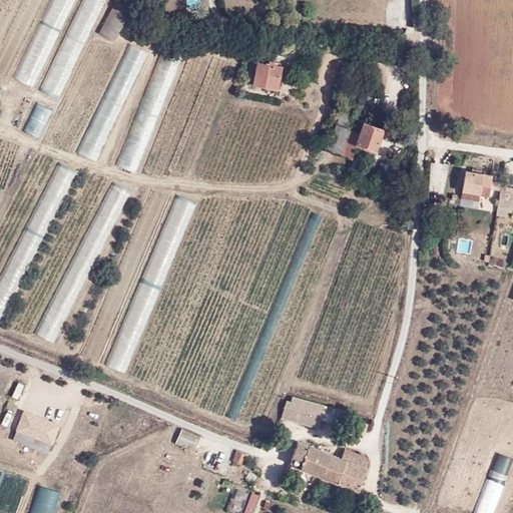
[(32,86),(74,0),(51,0),(14,78),(32,86)]
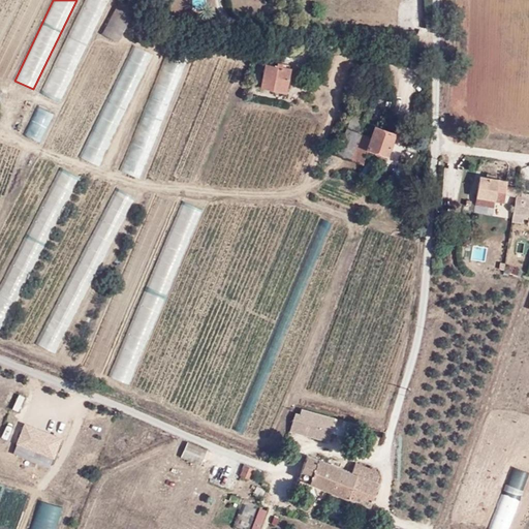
[(110,0),(85,0),(40,93),(60,102),(110,0)]
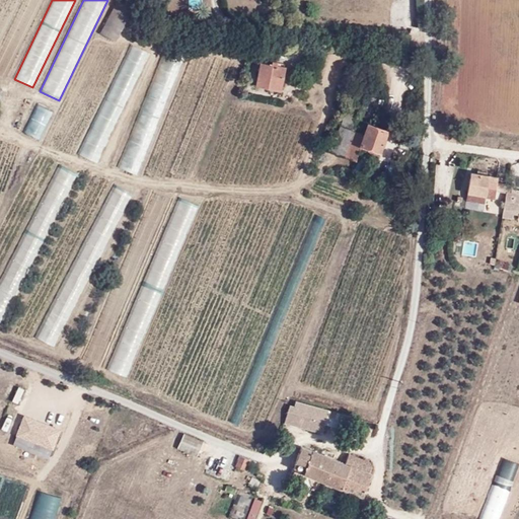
[(117,40),(135,0),(116,0),(101,31),(117,40)]
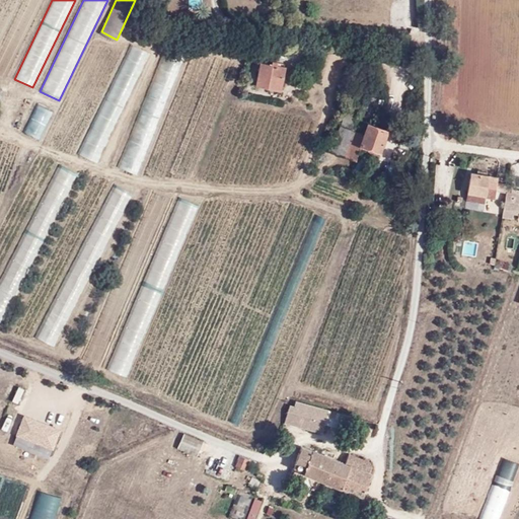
[(255,86),(268,88),(268,84),(282,86),(285,68),(261,63),(255,86)]
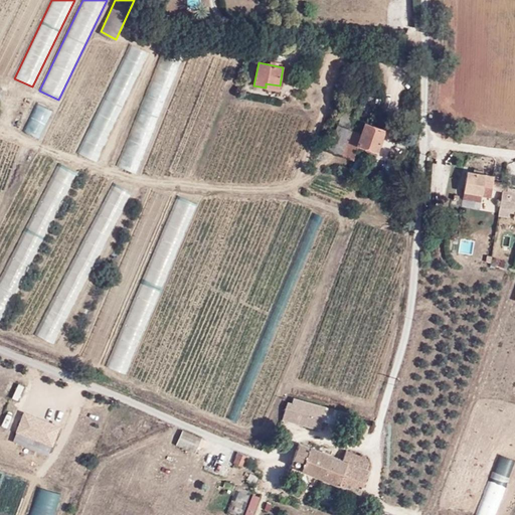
[(38,139),(51,112),(35,105),(22,131),(38,139)]
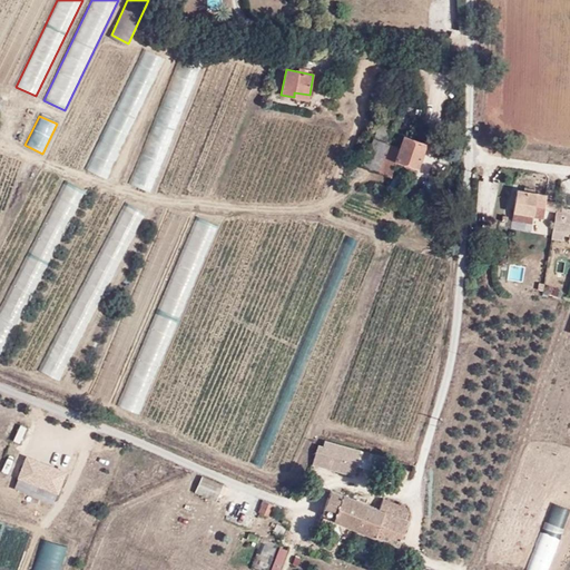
[(416,167),(426,143),(404,135),(400,147),(387,143),(393,126),(380,121),(364,167),(390,176),(395,158),(416,167)]
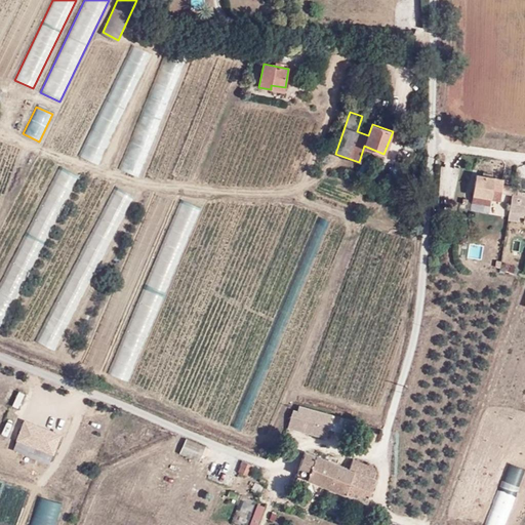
[(512,196),(514,187),(511,187),(512,180),(477,175),(473,196),(491,198),(499,200),(501,194),(512,196)]
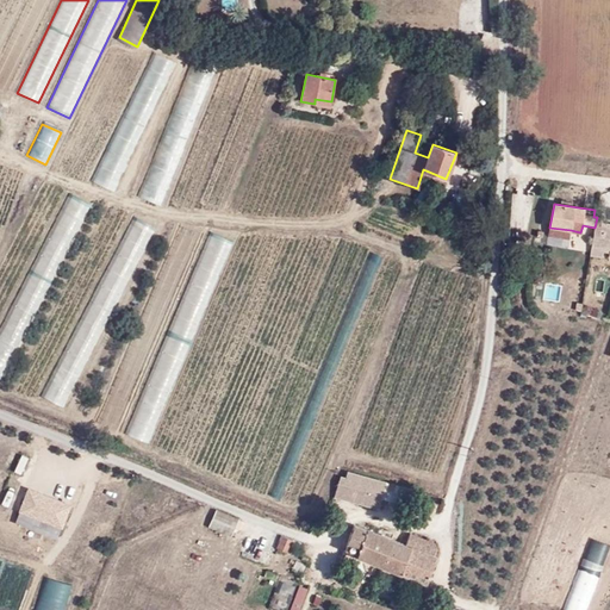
[(603,219),(597,217),(595,228),(592,246),(609,249),(609,228),(602,226),(603,219)]
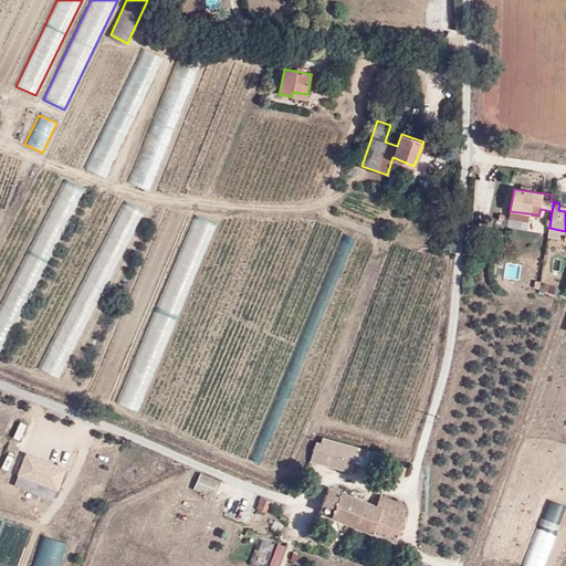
[(530,213),(510,211),(509,218),(528,221),(530,213)]
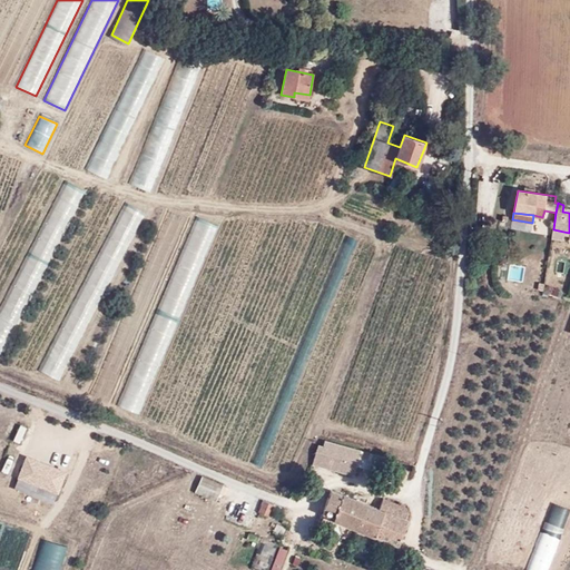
[(539,569),(569,484),(569,334),(484,569),(539,569)]
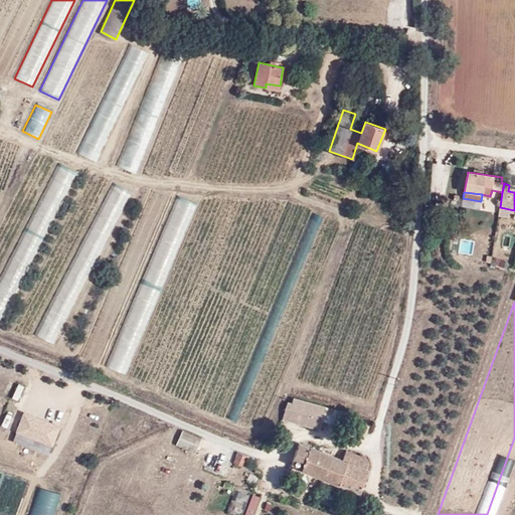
[(341,425),(344,414),(293,400),(292,402),(288,401),(283,418),(319,428),(322,420),(341,425)]
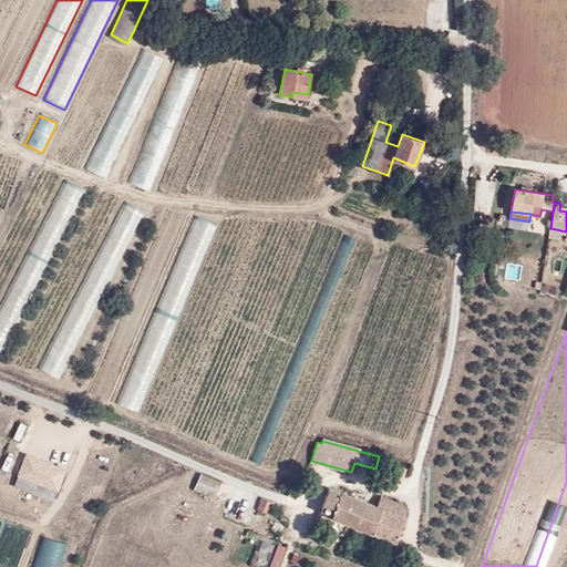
[(357,525),(364,502),(328,488),(319,511),(357,525)]
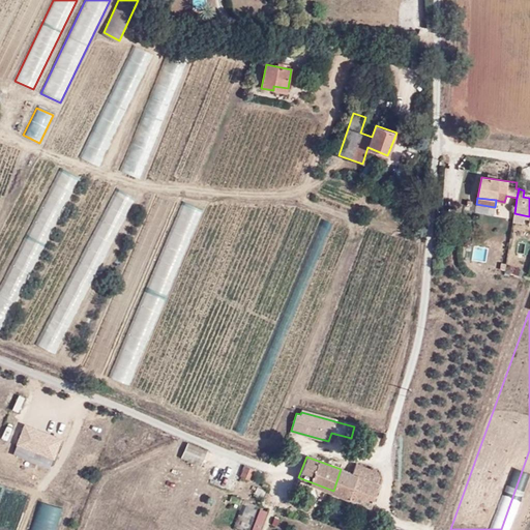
[(351,472),(341,469),(333,491),(371,506),(379,482),(376,481),(379,473),(356,463),(351,472)]
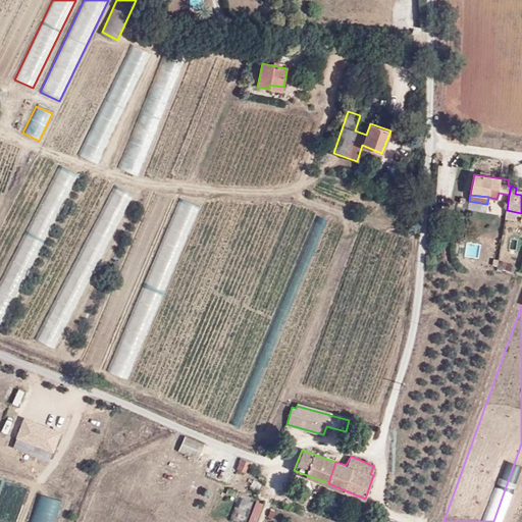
[(250,462),(241,458),(237,468),(246,472),(250,462)]
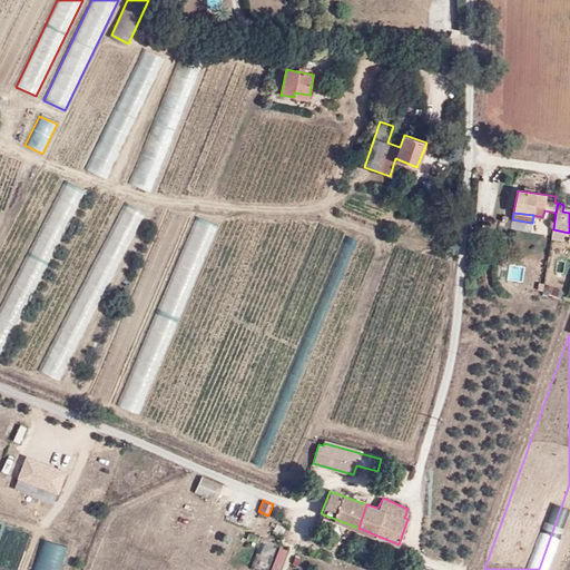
[(327,533),(323,549),(333,553),(338,537),(327,533)]
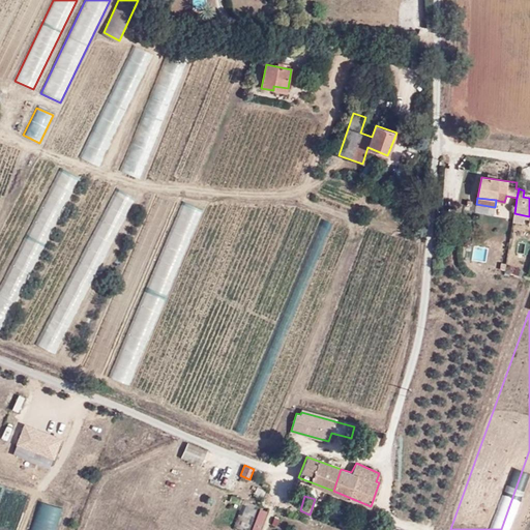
[(529,529),(529,496),(518,529),(529,529)]
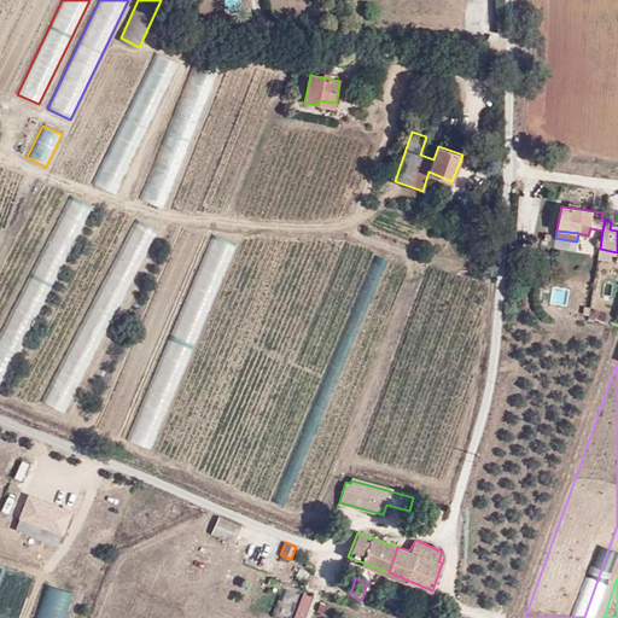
[(414,617),(423,617),(426,608),(419,606),(414,617)]
